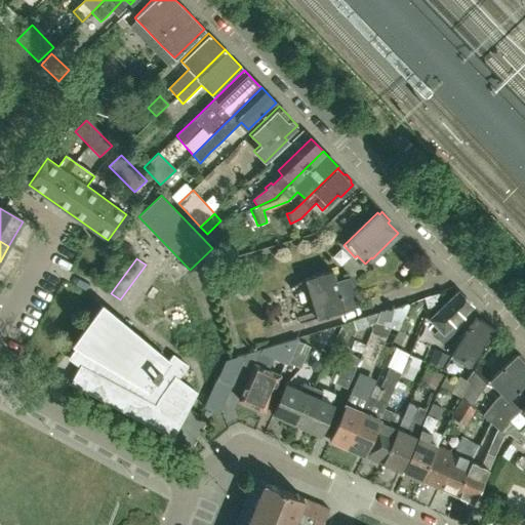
[(336,284),(332,272),(305,279),(316,319),(358,308),(351,280),(336,284)]
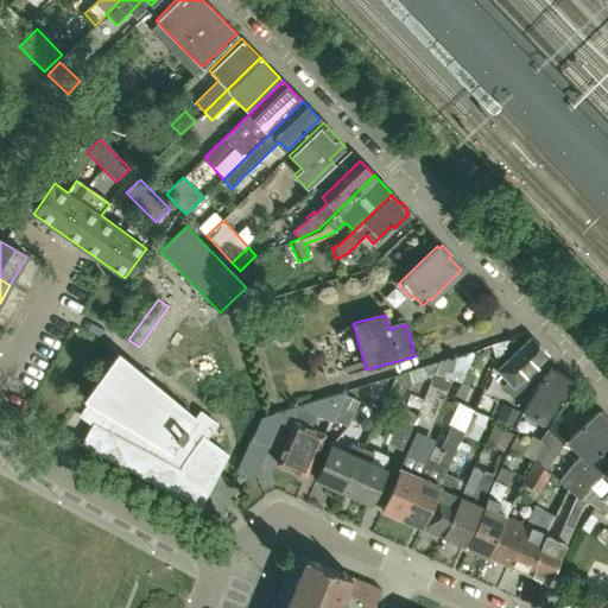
[(548,354),(531,337),(495,371),(507,384),(501,388),(511,399),(534,377),(530,372),(548,354)]
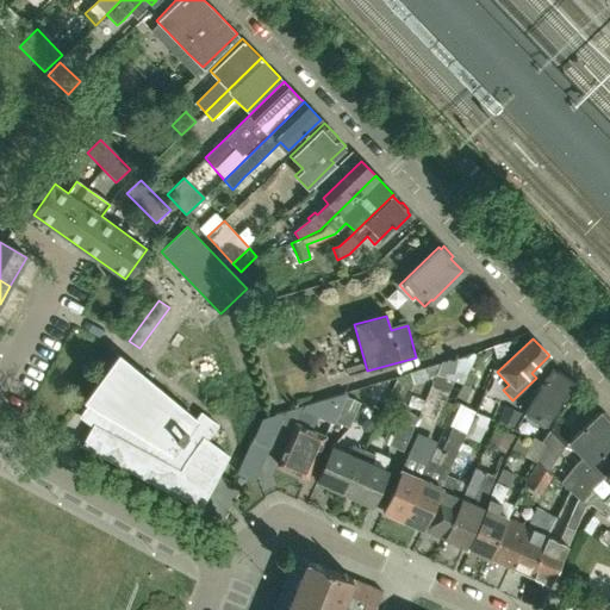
[(92,427),(82,447),(200,509),(228,456),(206,441),(217,425),(200,414),(194,421),(118,356),(87,399),(91,403),(80,417),(92,427)]
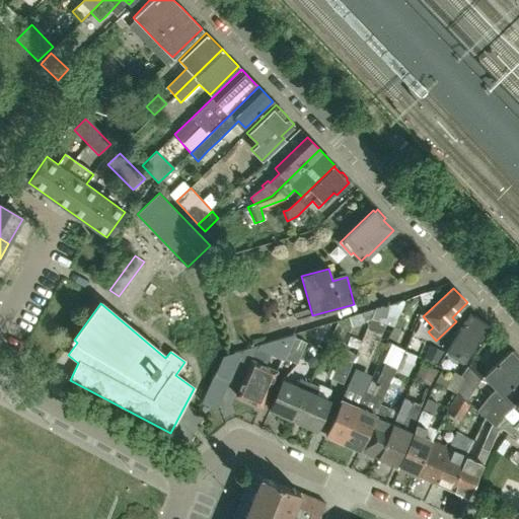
[(385,304),(381,318),(401,324),(406,311),(385,304)]
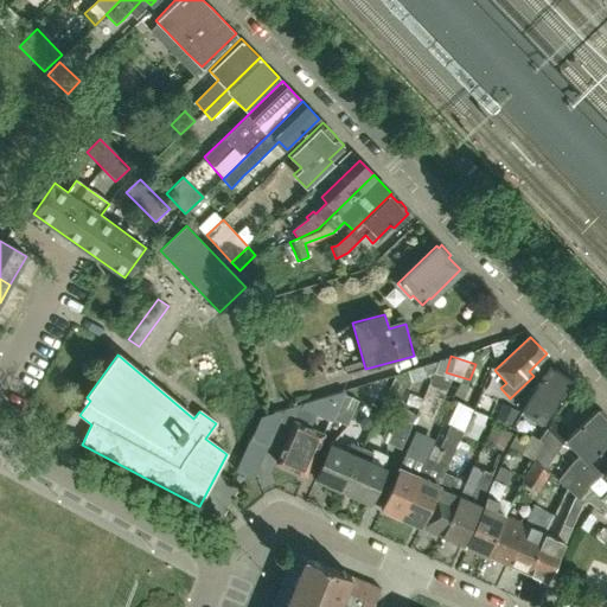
[(570,378),(550,365),(523,411),(543,423),(570,378)]
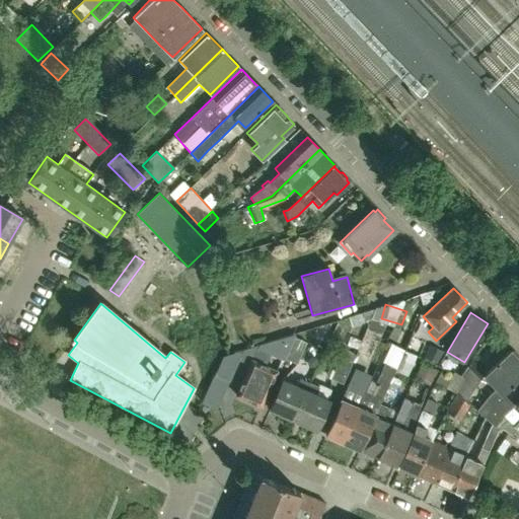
[(296,365),(306,344),(295,339),(285,360),(296,365)]
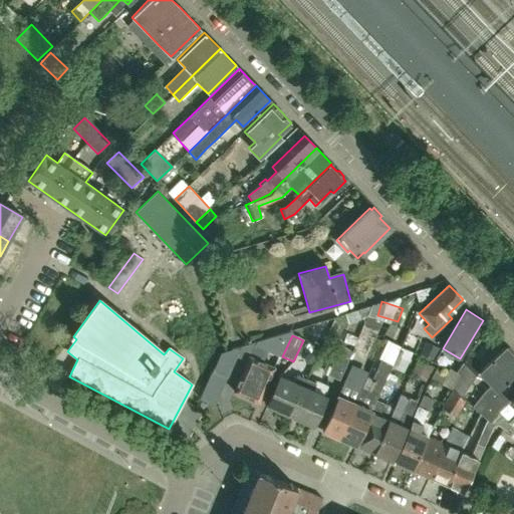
[(236,355),(247,360),(233,392),(258,403),(272,369),(261,364),(267,351),(278,356),(286,339),(274,336),(220,353),(212,371),(226,377),(236,355)]
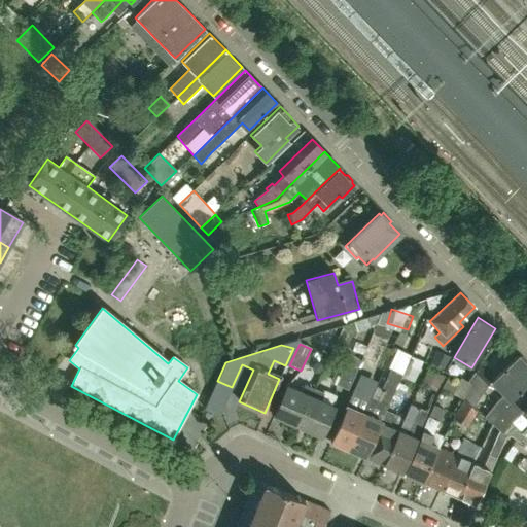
[(502,396),(486,419),(499,430),(502,434),(512,423),(520,413),(526,397),(522,393),(521,391),(526,385),(526,380),(525,379),(526,377),(526,361),(522,356),(520,357),(518,355),(506,365),(490,382),(489,382),(491,385),(502,396)]
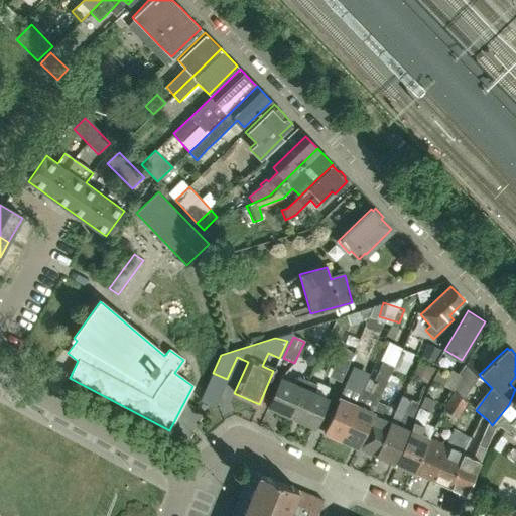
[(402,350),(394,366),(393,369),(404,373),(412,355),(402,350)]
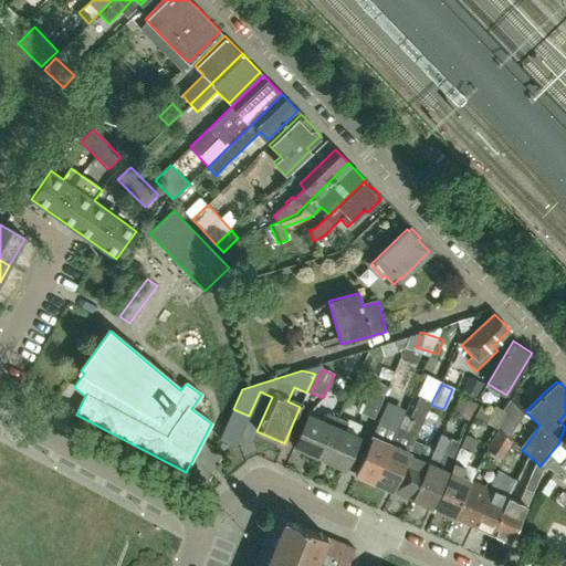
[(360,415),(374,419),(384,396),(371,390),(360,415)]
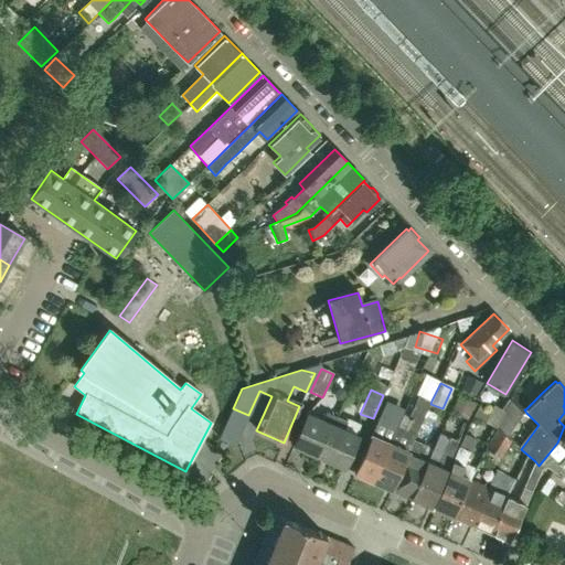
[(398,424),(373,482),(391,490),(407,454),(413,441),(426,411),(430,404),(432,401),(430,401),(420,396),(413,415),(414,416),(408,428),(398,424)]
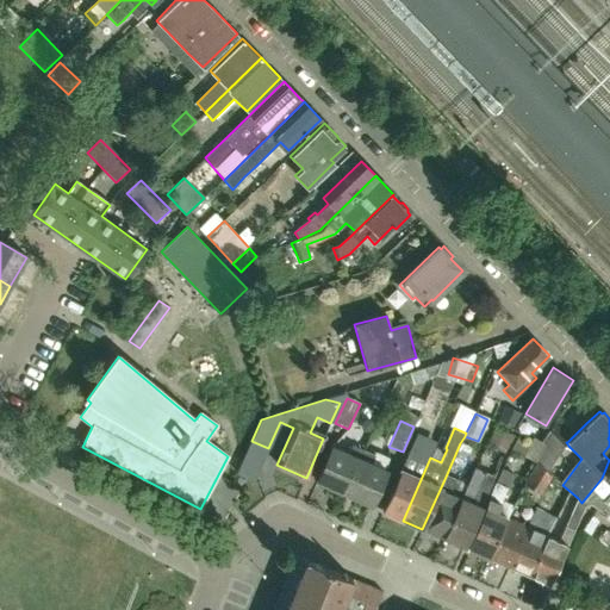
[(415,437),(383,511),(403,521),(430,458),(436,444),(437,441),(428,436),(424,442),(415,437)]
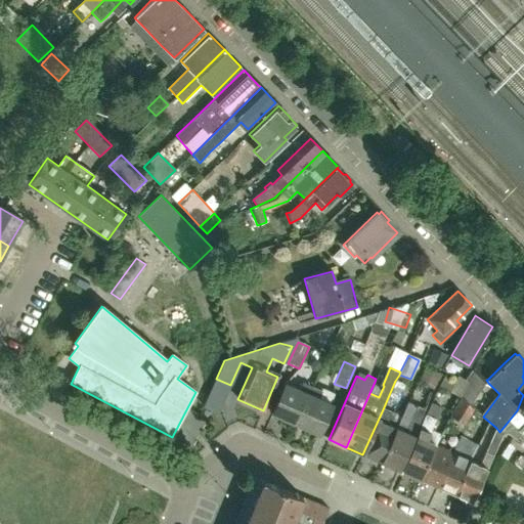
[(457,377),(450,392),(461,397),(461,396),(462,397),(468,384),(465,381),(457,377)]
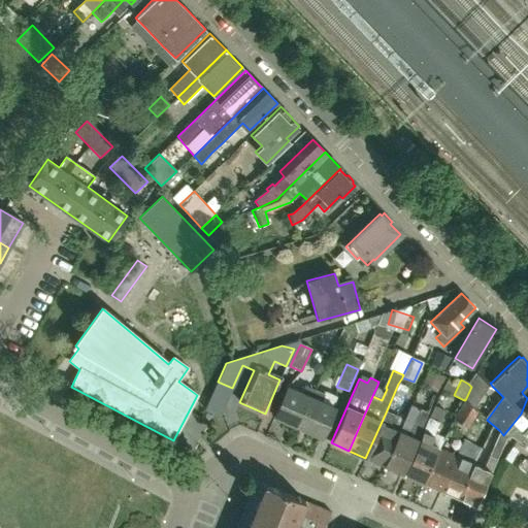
[(304,386),(302,393),(287,386),(273,417),(297,427),(315,390),(304,386)]
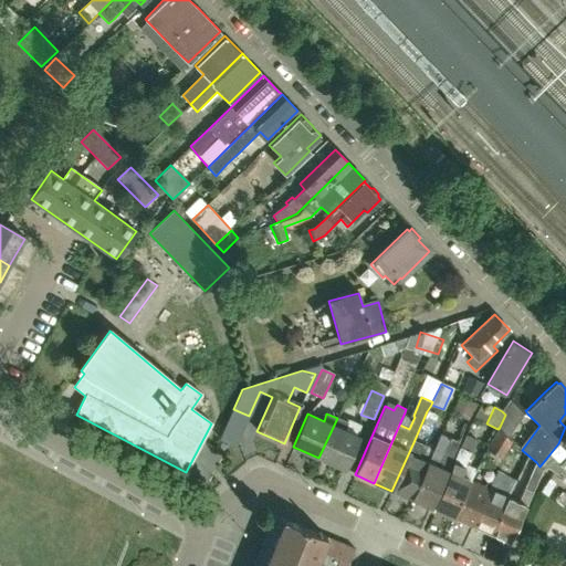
[(565,417),(561,422),(565,427),(558,443),(549,454),(540,467),(545,471),(547,470),(562,479),(565,474),(565,417)]
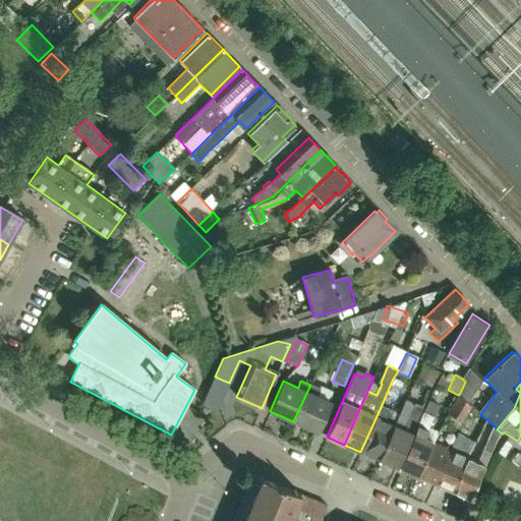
[(310,385),(293,421),(316,431),(330,401),(308,392),(310,385)]
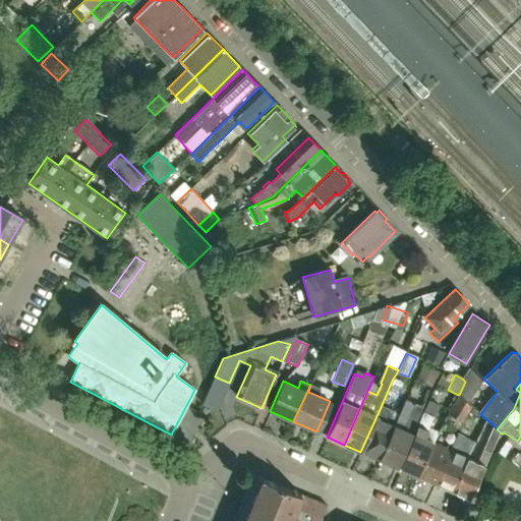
[(458,395),(448,414),(464,423),(470,411),(470,405),(459,395),(458,394),(458,395)]
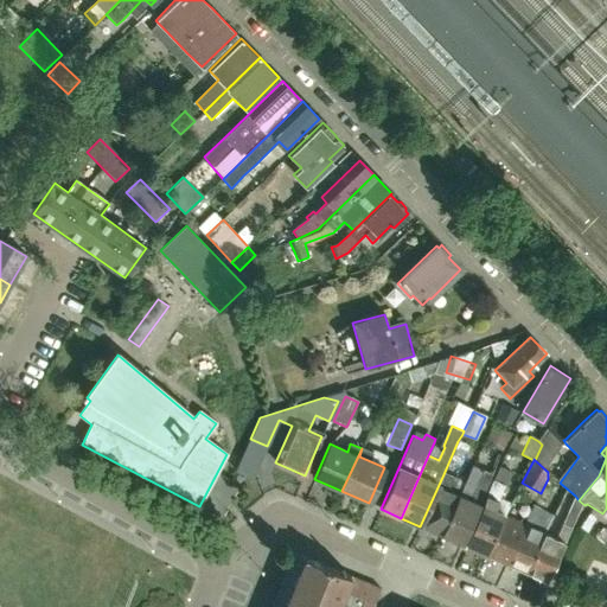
[(483,506),(466,547),(486,555),(504,516),(496,512),(502,500),(513,474),(500,467),(487,497),(483,506)]
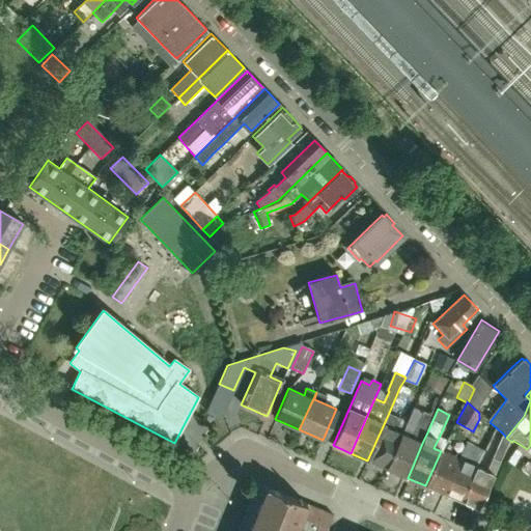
[(404,476),(419,442),(430,417),(420,413),(409,438),(401,434),(386,469),(404,476)]
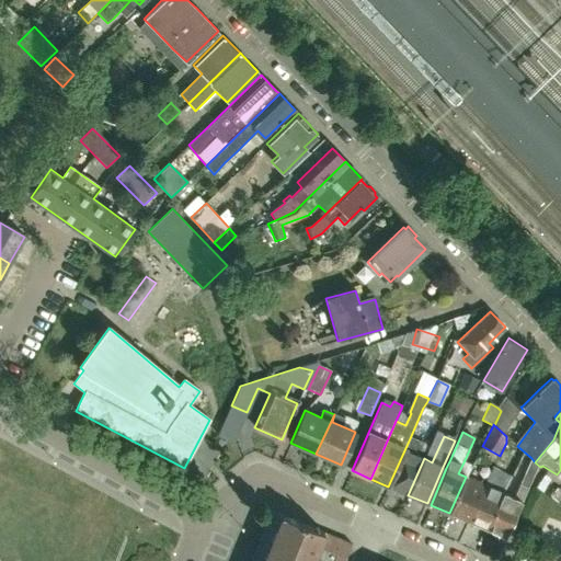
[(404,450),(388,487),(408,495),(424,458),(414,455),(420,443),(410,438),(404,450)]
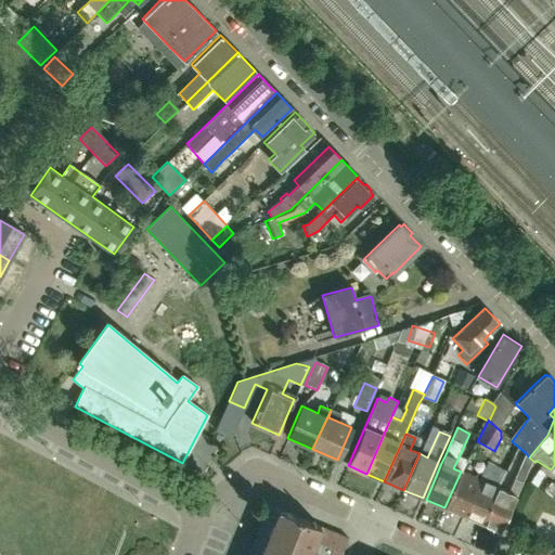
[(479,480),(463,516),(481,524),(497,488),(505,470),(487,463),(479,480)]
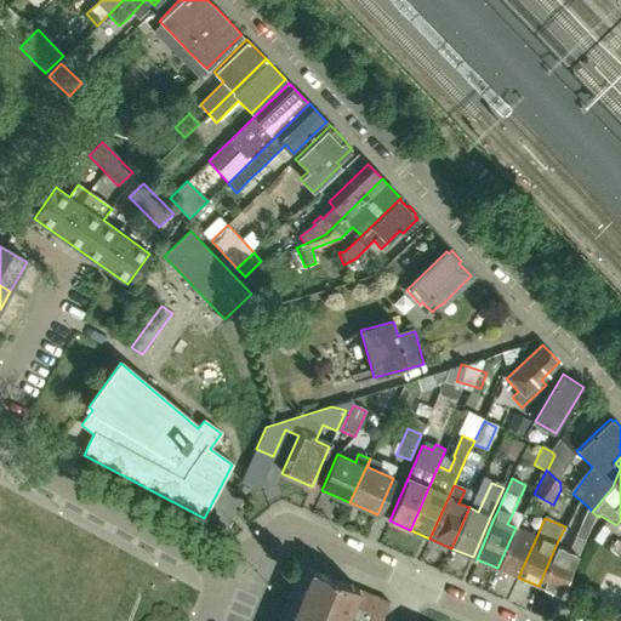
[(497,568),(518,577),(536,537),(516,528),(497,568)]
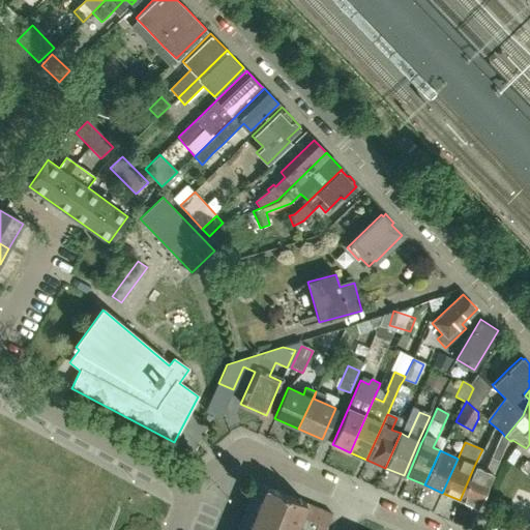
[(474,466),(460,500),(477,508),(493,474),(499,461),(491,458),(486,471),(474,466)]
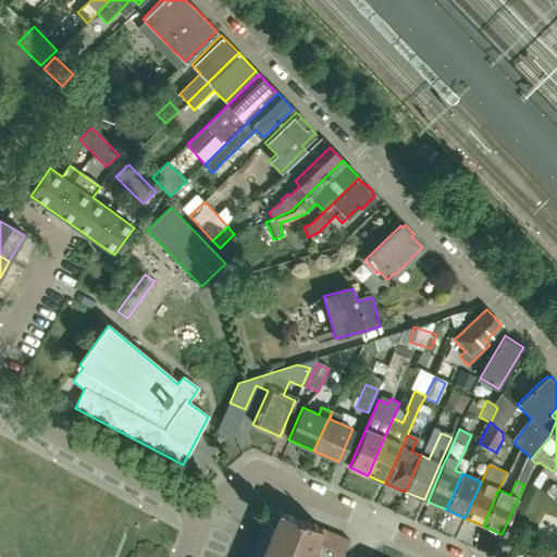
[(279,515),(261,556),(310,556),(311,556),(313,556),(342,556),(349,540),(287,515),(281,511),(279,515)]
